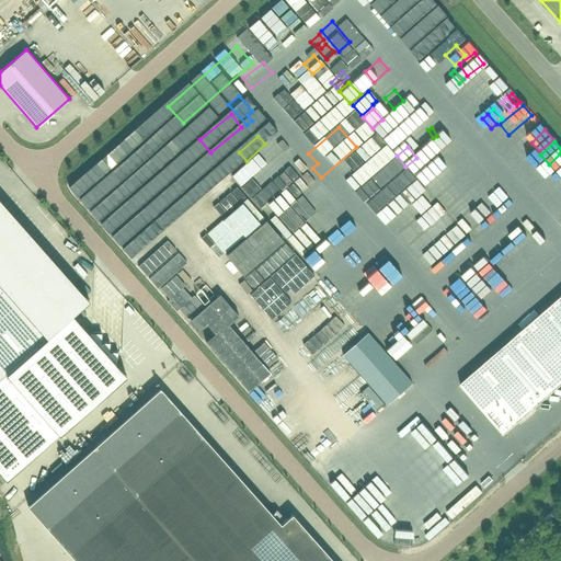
[(342,168),(350,178),(373,158),(365,149),(342,168)]
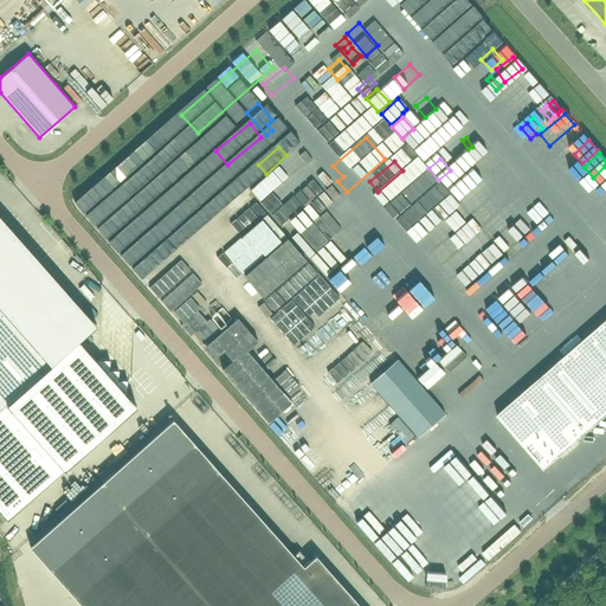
[(253,163),(238,178),(251,192),(268,178),(253,163)]
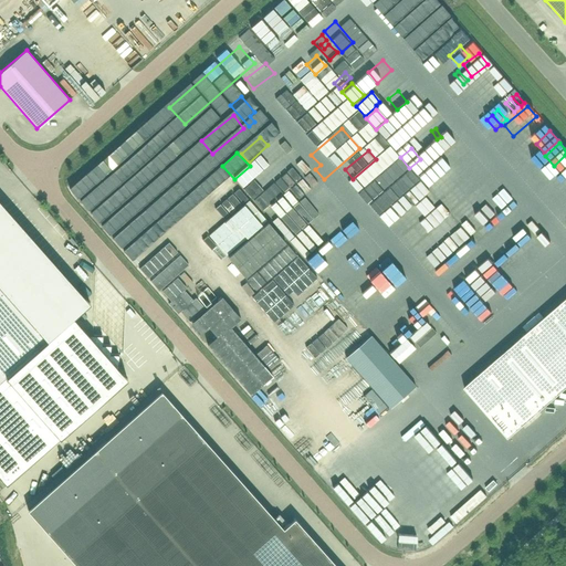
[(565,160),(546,178),(555,189),(565,178),(565,160)]
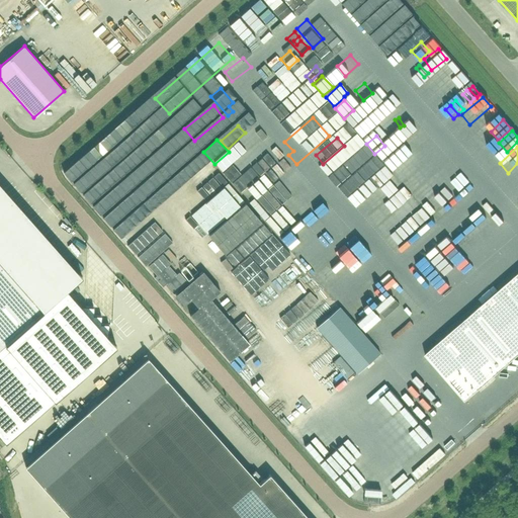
[(395,177),(413,161),(404,151),(386,167),(395,177)]
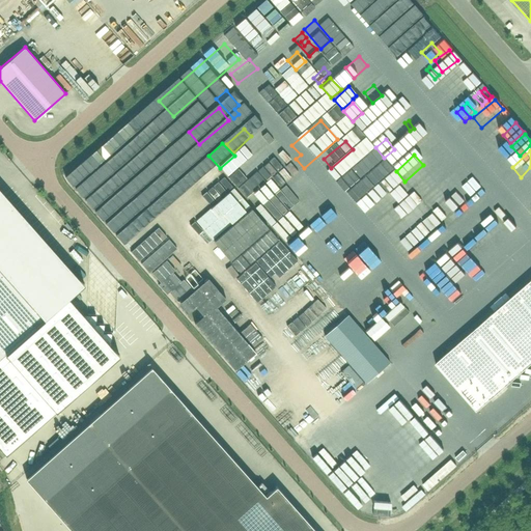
[(393,169),(398,166),(391,156),(386,159),(393,169)]
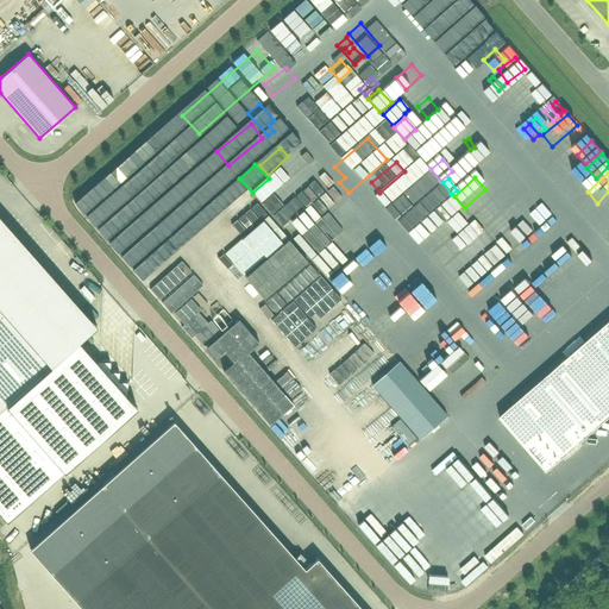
[(577,202),(586,213),(596,205),(585,194),(577,202)]
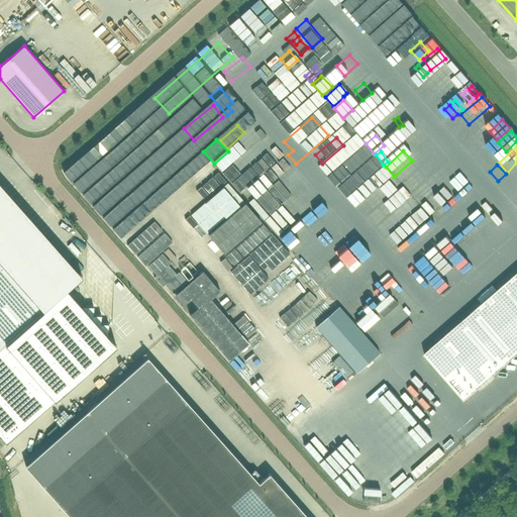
[(357,179),(367,189),(377,180),(369,170),(357,179)]
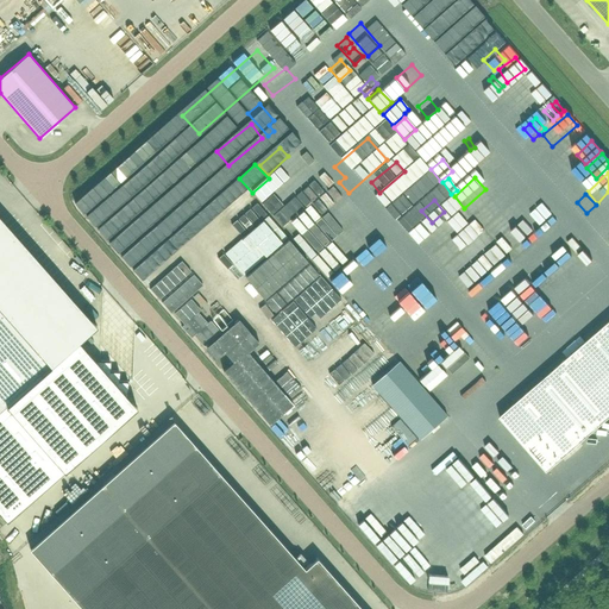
[(391,217),(400,226),(412,215),(403,206),(391,217)]
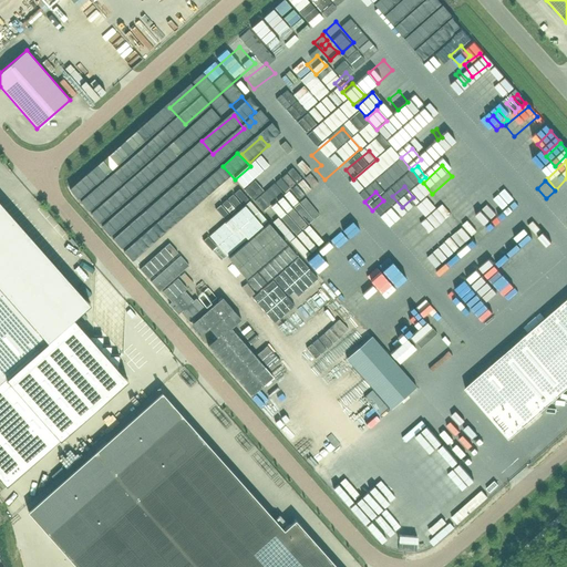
[(421,194),(416,197),(424,208),(429,205),(421,194)]
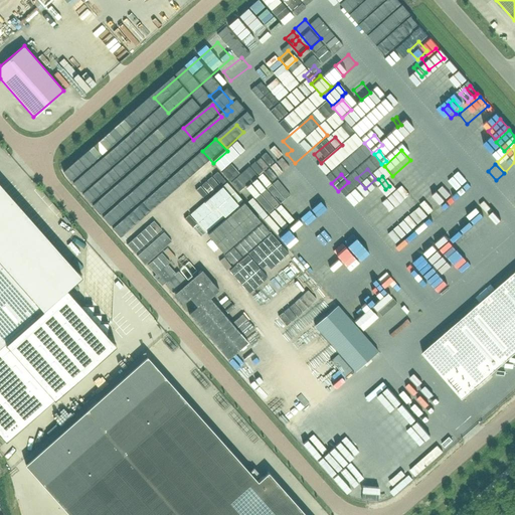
[(261,208),(256,212),(266,222),(298,193),(284,179),(256,204),(261,208)]
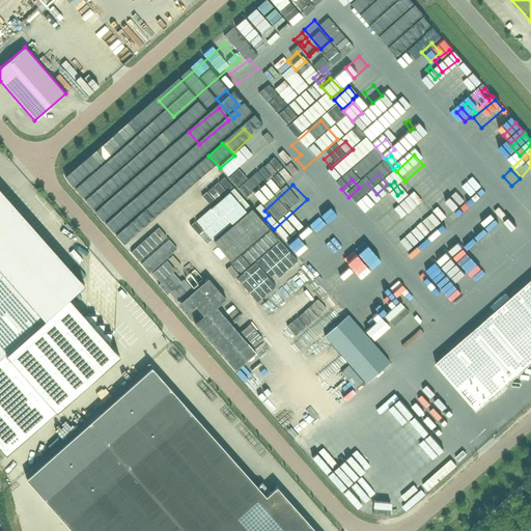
[(0,448),(6,455),(119,356),(111,345),(111,333),(103,333),(104,325),(95,324),(95,315),(84,314),(68,298),(84,284),(0,190),(0,448)]
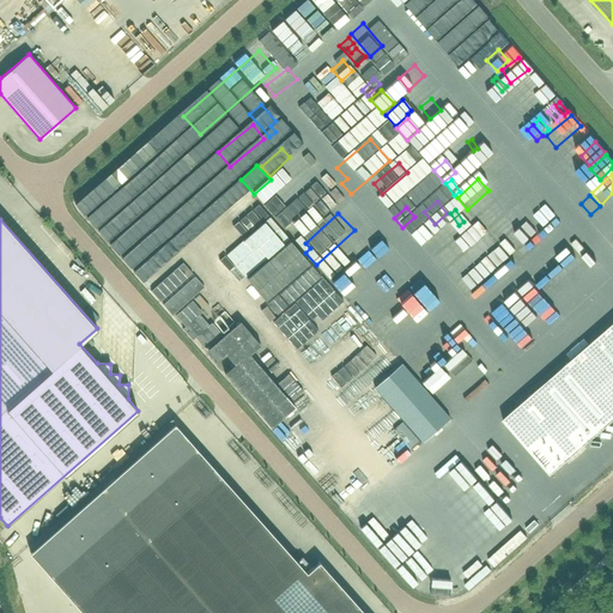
[(528,255),(539,244),(527,234),(516,243),(528,255)]
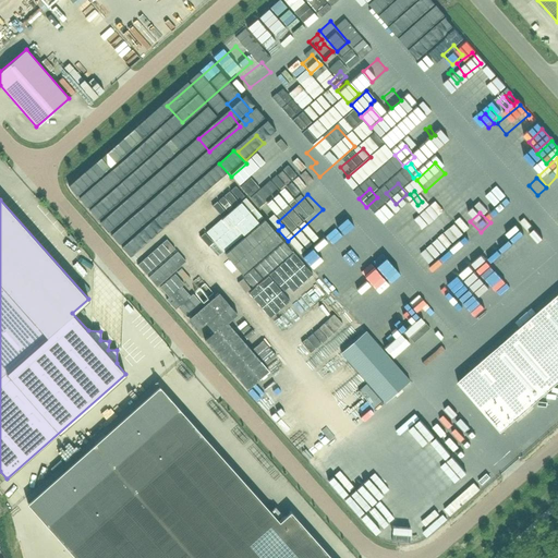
[(497,221),(506,230),(509,227),(500,218),(497,221)]
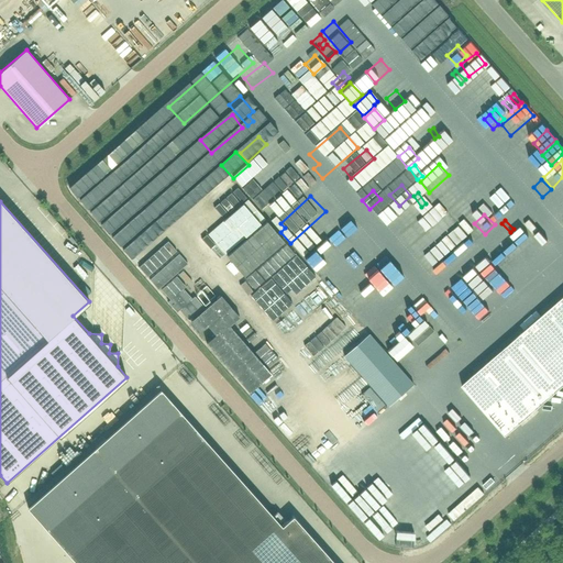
[(500,243),(510,234),(500,223),(490,232),(500,243)]
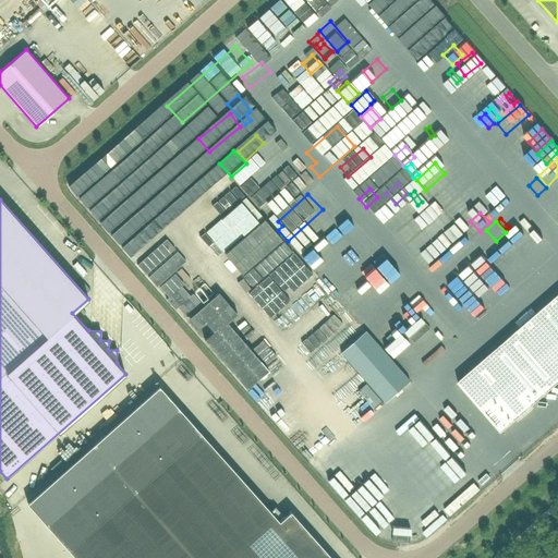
[(328,242),(324,246),(338,262),(342,257),(328,242)]
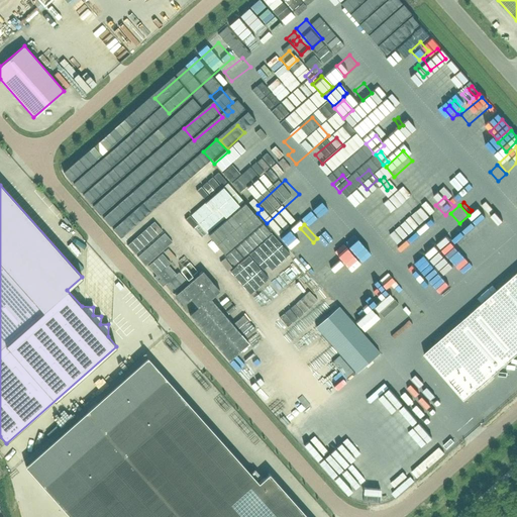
[(298,262),(308,253),(292,234),(282,242),(298,262)]
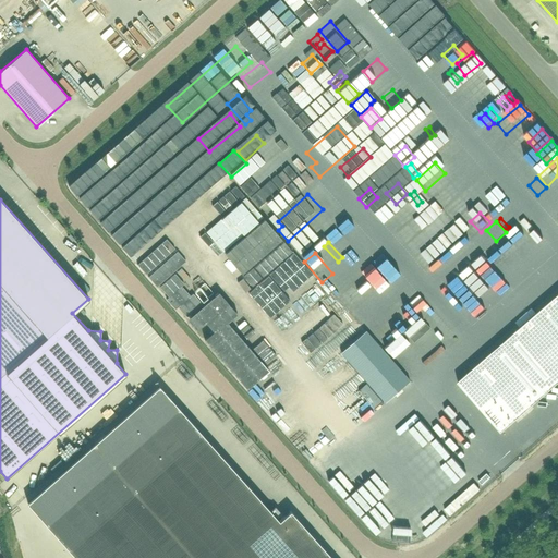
[(398,283),(402,280),(395,270),(390,274),(398,283)]
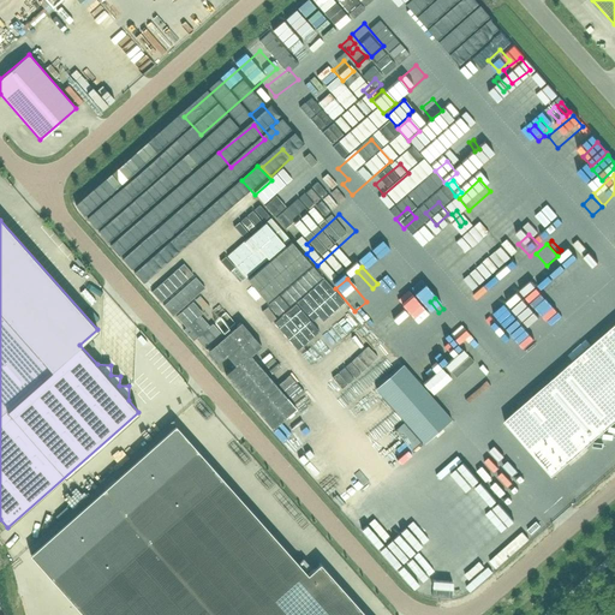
[(567,329),(593,309),(589,304),(563,323),(567,329)]
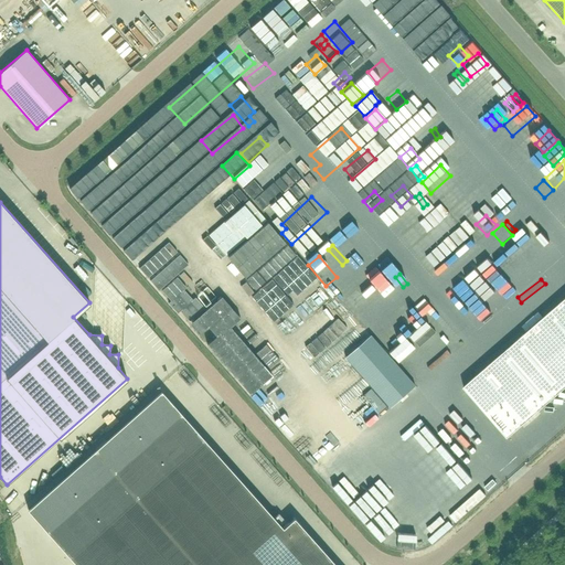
[(327,288),(339,299),(344,292),(332,283),(327,288)]
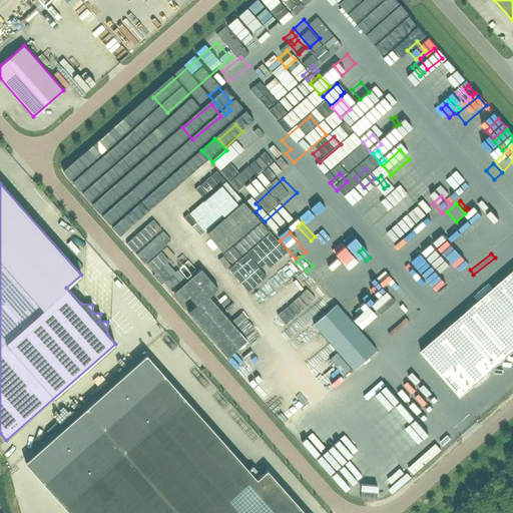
[(309,272),(314,282),(324,278),(319,268),(309,272)]
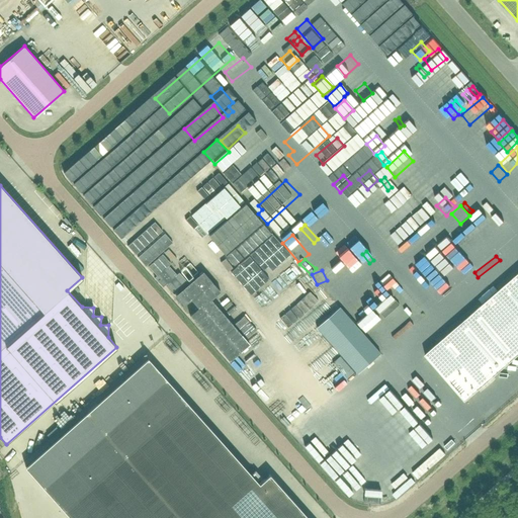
[(465,401),(517,354),(517,272),(425,354),(465,401)]
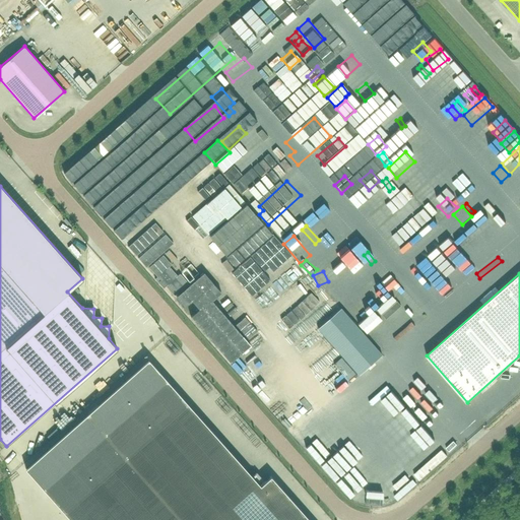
[(374,286),(381,295),(395,283),(388,274),(374,286)]
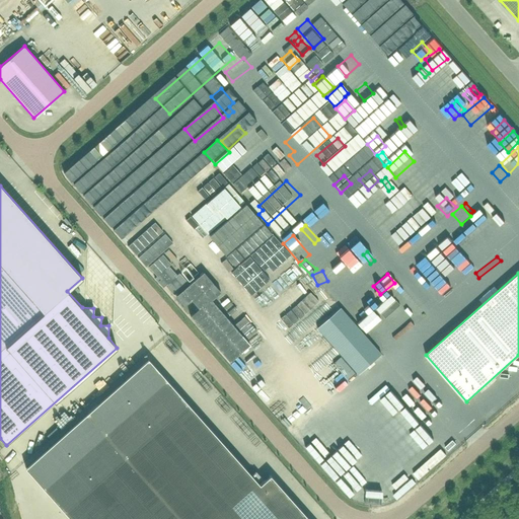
[(332,282),(323,289),(331,298),(340,291),(332,282)]
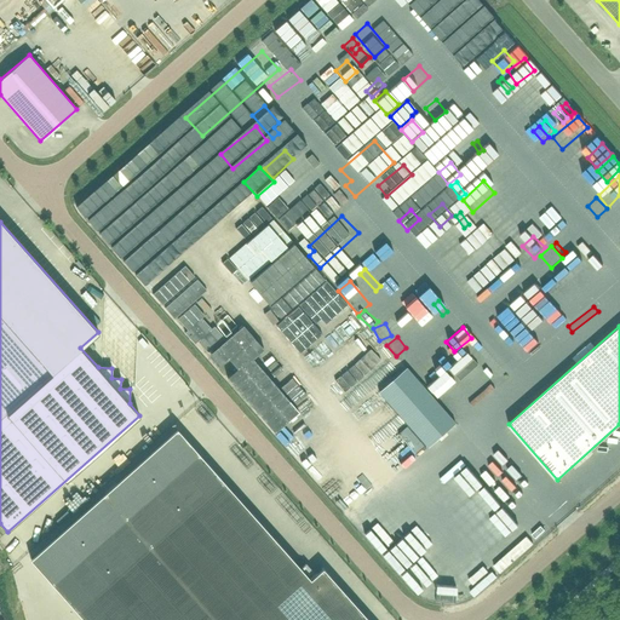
[(471,346),(458,357),(468,369),(472,366),(482,377),(495,366),(487,356),(482,360),(471,346)]
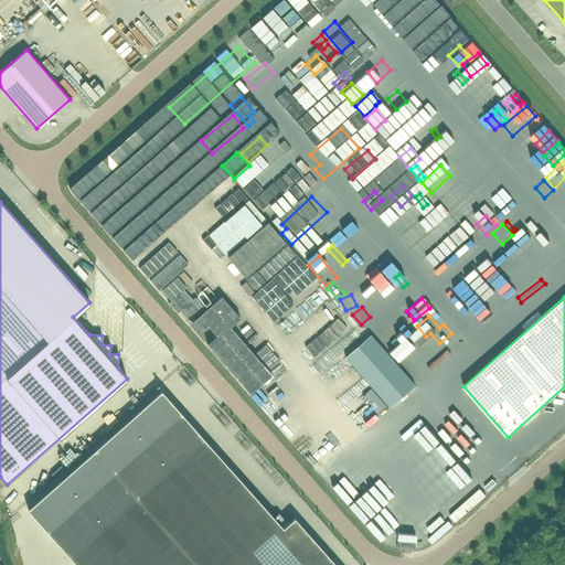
[(135,339),(140,334),(125,318),(119,322),(135,339)]
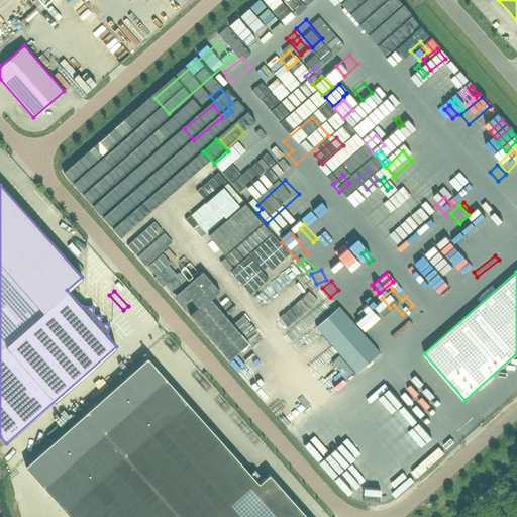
[(356,373),(380,352),(338,306),(315,326),(356,373)]
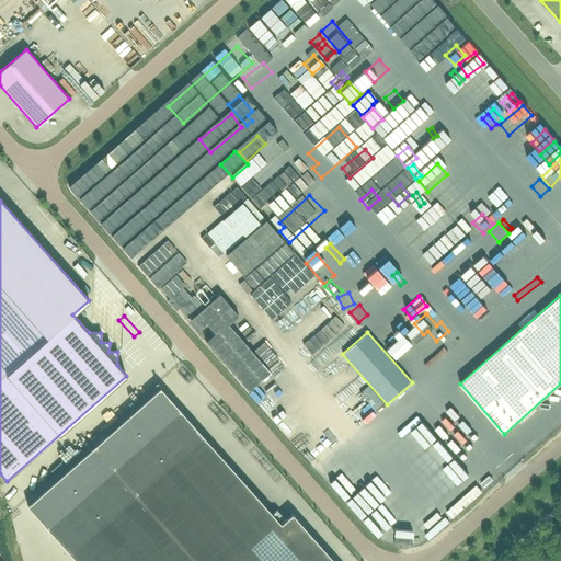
[(444,342),(436,350),(445,358),(453,351),(444,342)]
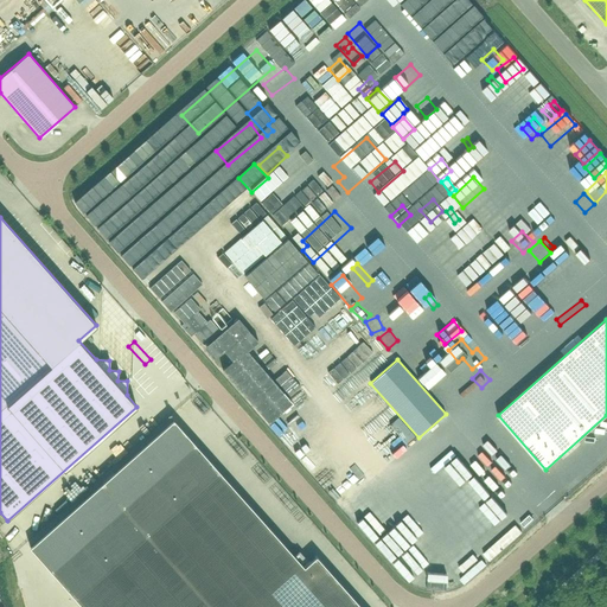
[(181,416),(37,544),(56,566),(91,606),(350,606),(356,602),(352,598),(315,556),(310,561),(200,438),(181,416)]
